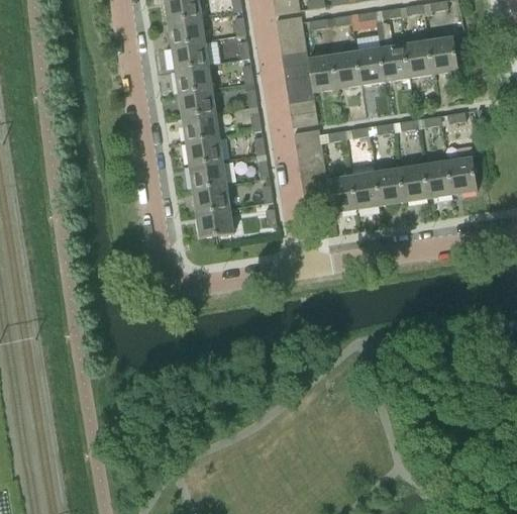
[(165,0),(168,21),(201,16),(198,0),(165,0)]
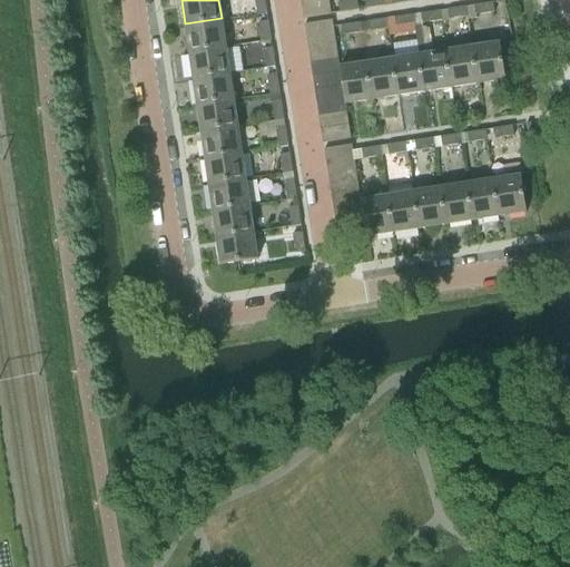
[(255,0),(257,12),(266,11),(264,0),(255,0)]
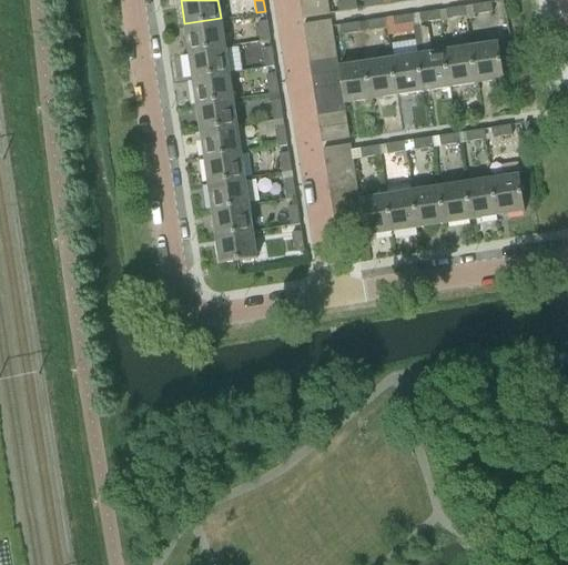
[(313,0),(300,2),(302,16),(330,11),(327,0),(313,0)]
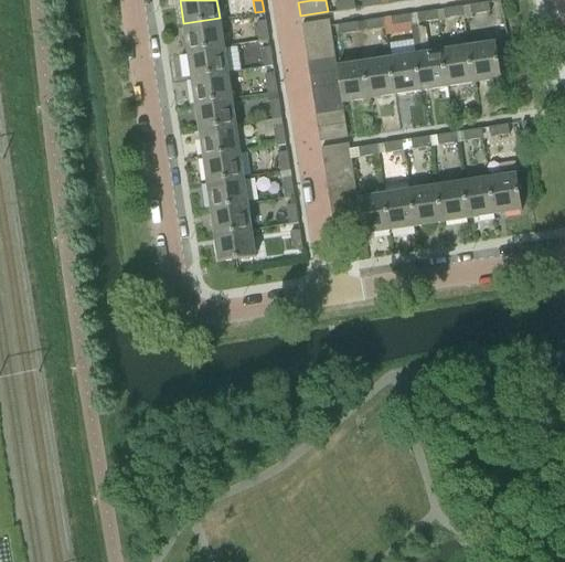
[(334,1),(336,10),(354,7),(353,0),(341,0),(334,1)]
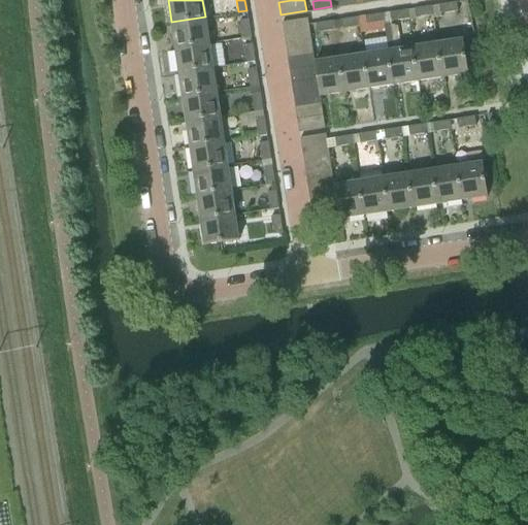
[(457,9),(456,0),(438,3),(439,11),(457,9)]
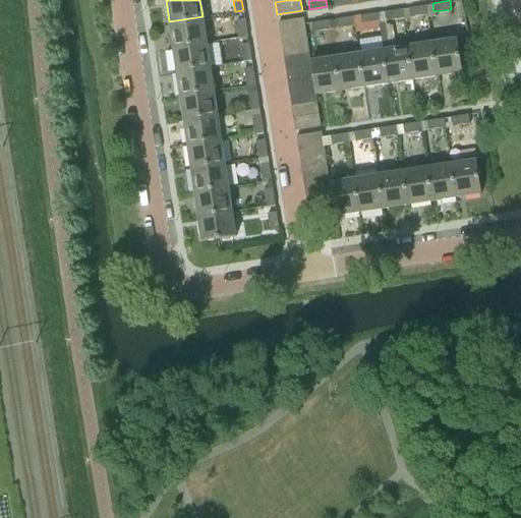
[(426,12),(424,4),(408,6),(409,15),(426,12)]
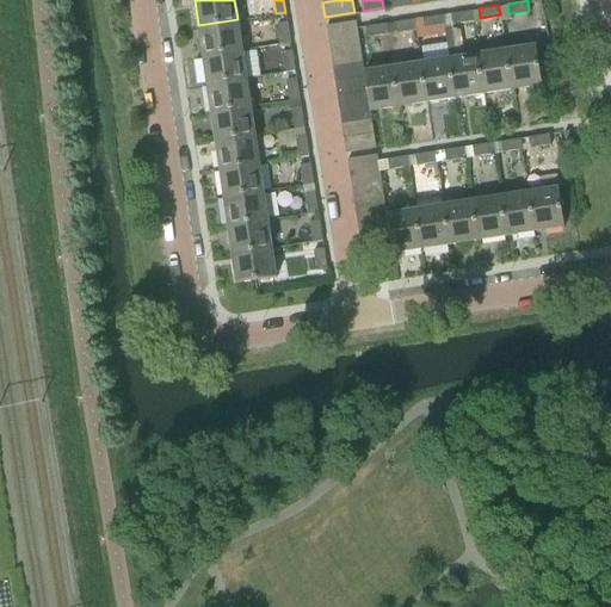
[(471,19),(470,8),(450,12),(451,22),(471,19)]
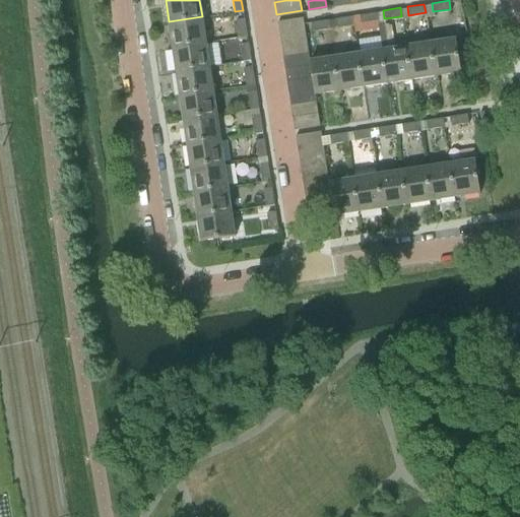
[(378,19),(376,11),(359,13),(361,22),(378,19)]
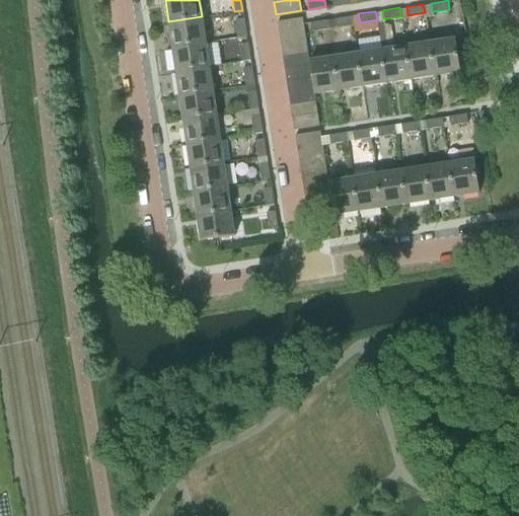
[(353,23),(352,14),(335,17),(337,26),(353,23)]
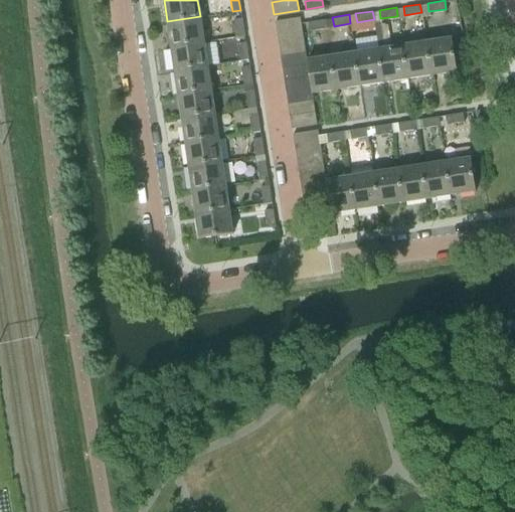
[(167,21),(171,45),(203,40),(200,16),(167,21)]
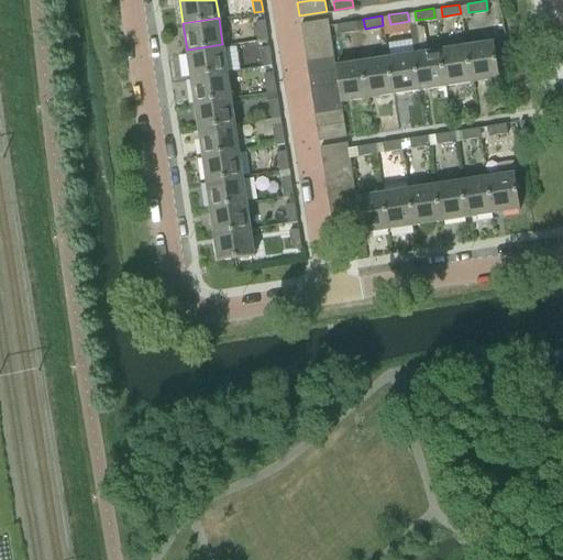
[(258,39),(267,37),(264,18),(255,20),(258,39)]
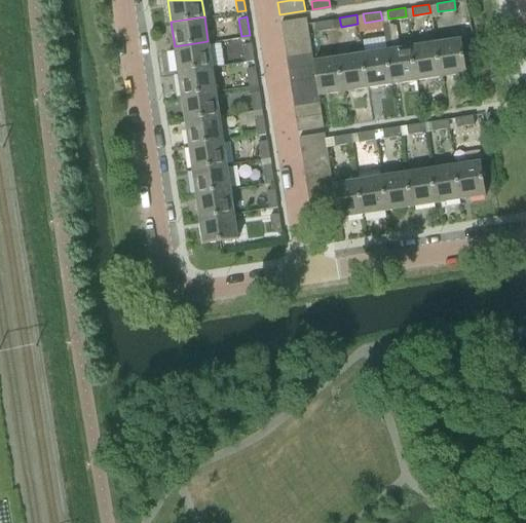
[(280,20),(283,31),(308,28),(306,16),(280,20)]
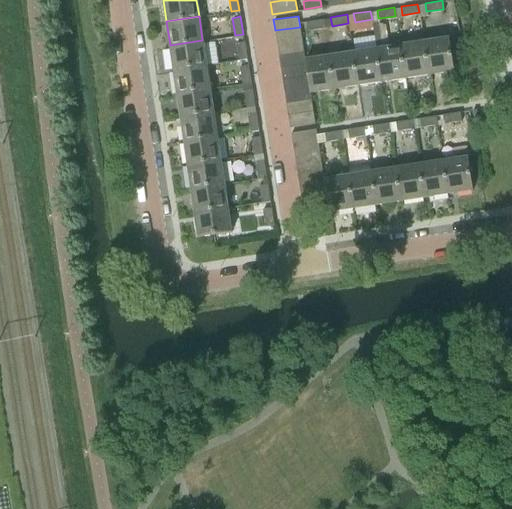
[(325,27),(323,18),(306,20),(307,29),(325,27)]
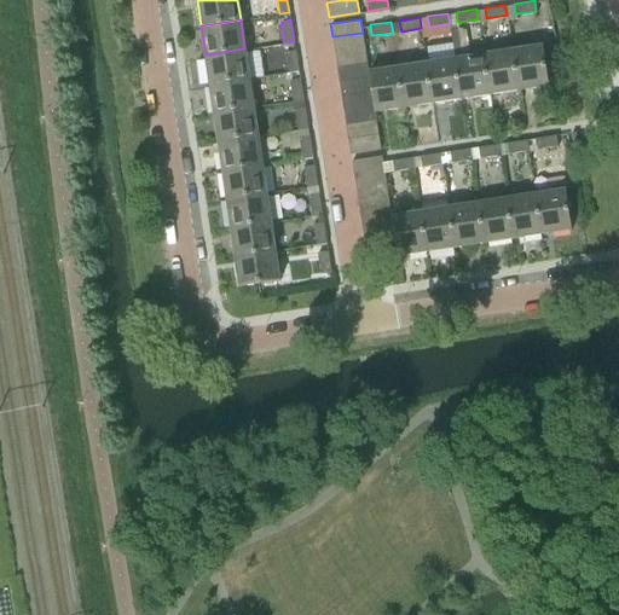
[(363,33),(333,36),(334,52),(364,47),(363,33)]
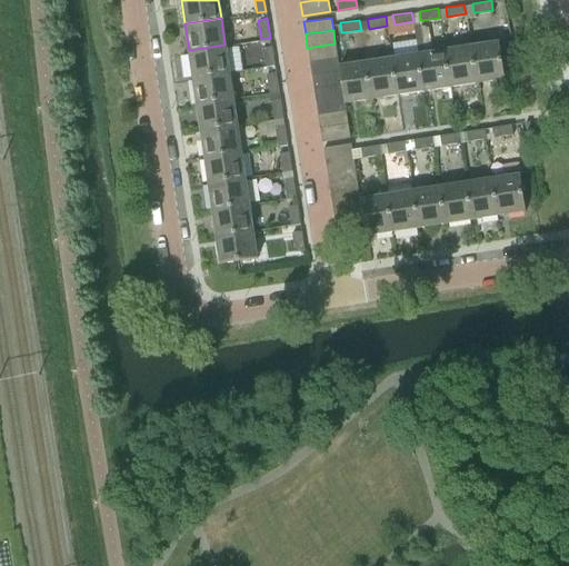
[(471,45),(477,81),(503,77),(499,40),(471,45)]
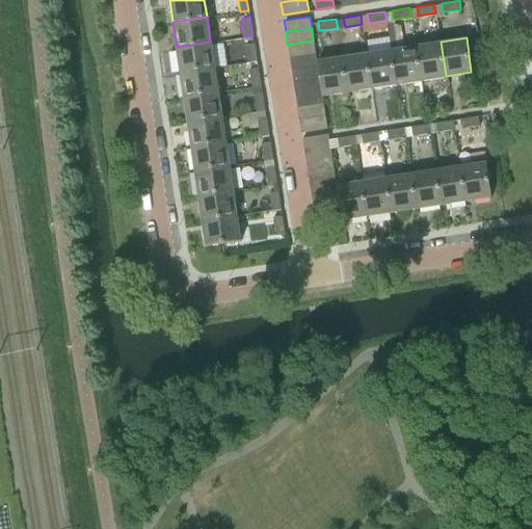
[(313,41),(287,45),(289,57),(315,53),(313,41)]
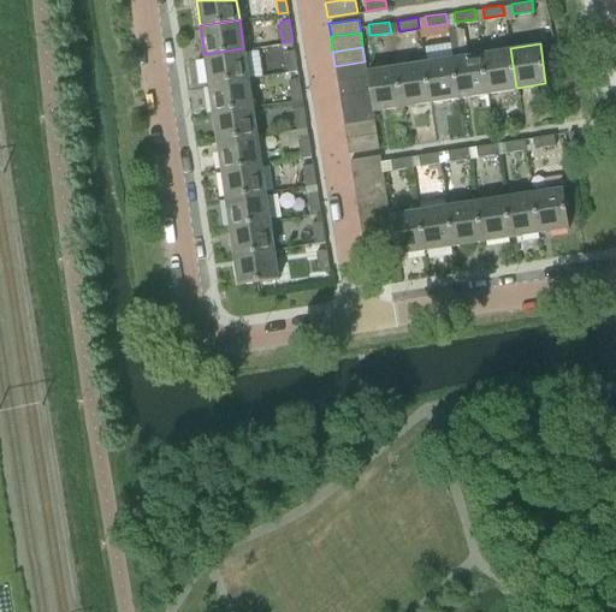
[(205,54),(208,82),(248,77),(243,48),(205,54)]
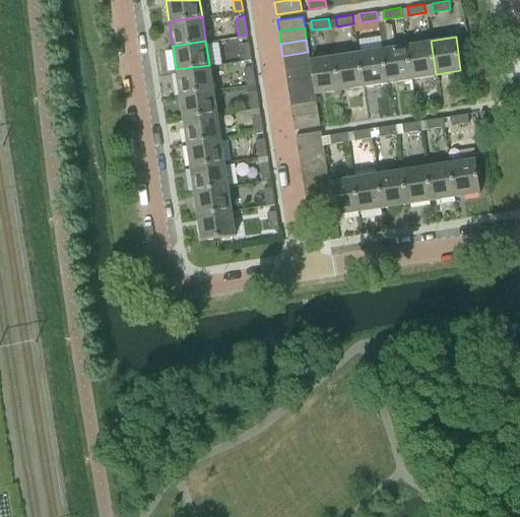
[(243,60),(251,58),(248,41),(240,43),(243,60)]
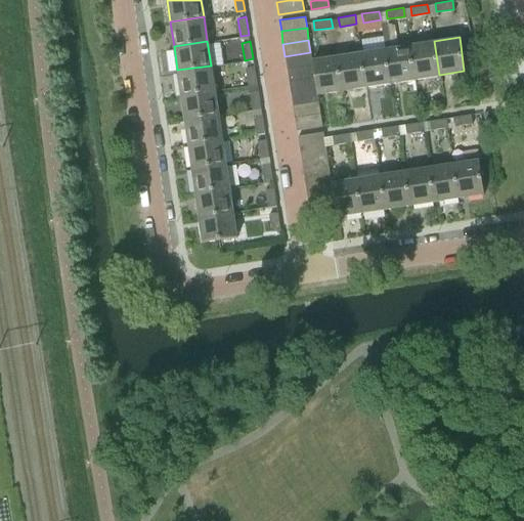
[(434,41),(409,44),(415,78),(439,75),(434,41)]
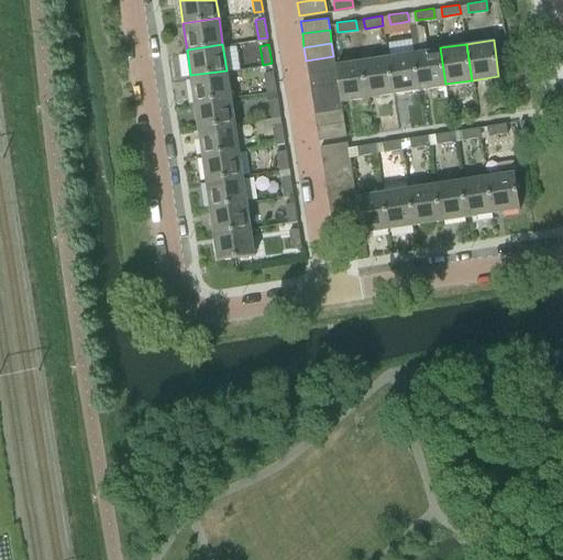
[(440,47),(414,52),(420,88),(445,84),(440,47)]
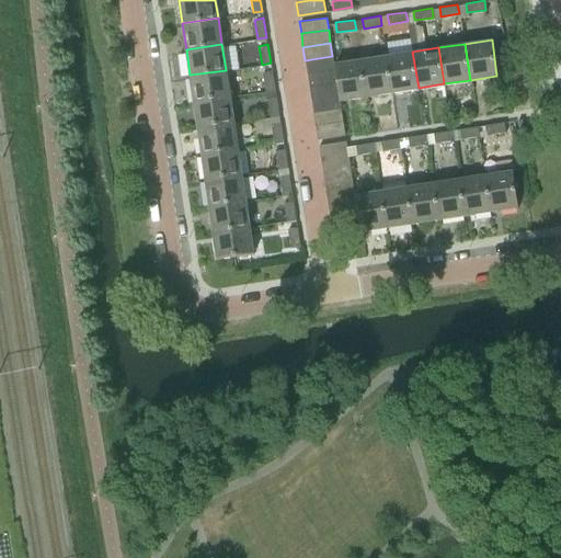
[(412,52),(387,55),(392,91),(419,88),(412,52)]
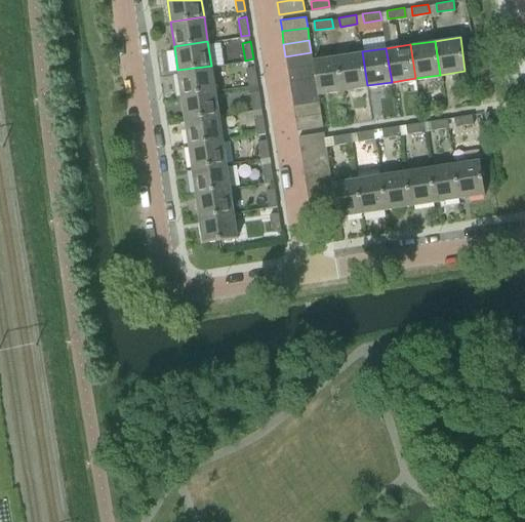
[(362,51),(337,55),(342,89),(367,85),(362,51)]
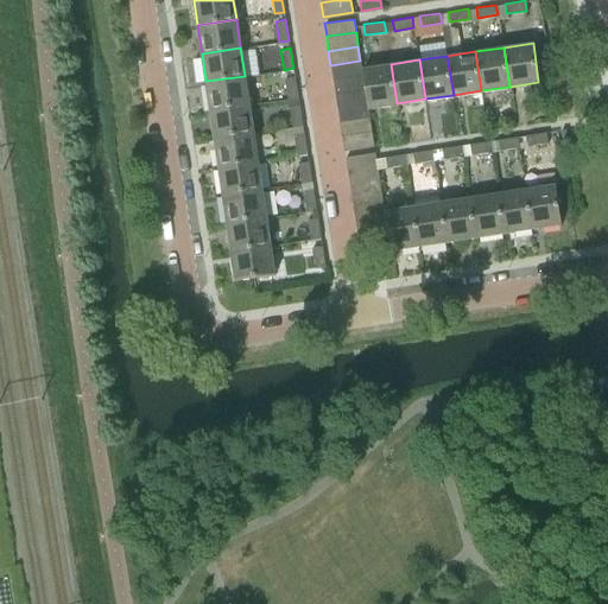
[(361,68),(360,61),(330,65),(333,80),(362,76),(361,68)]
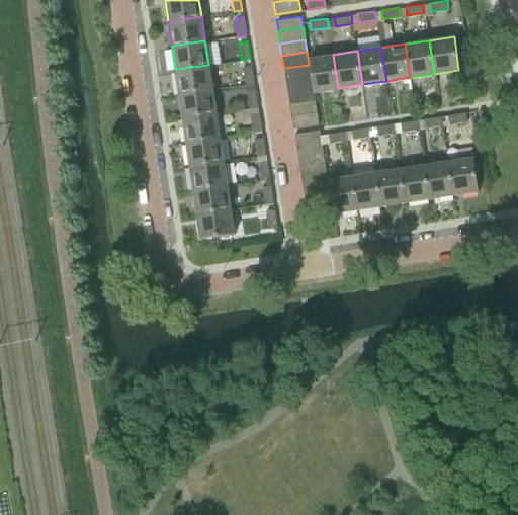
[(333,55),(308,58),(309,65),(311,76),(313,88),(314,91),(338,88),(333,55)]
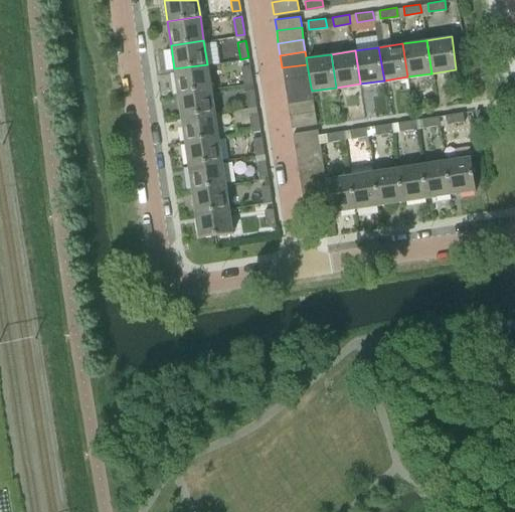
[(174,68),(178,93),(210,88),(207,64),(174,68)]
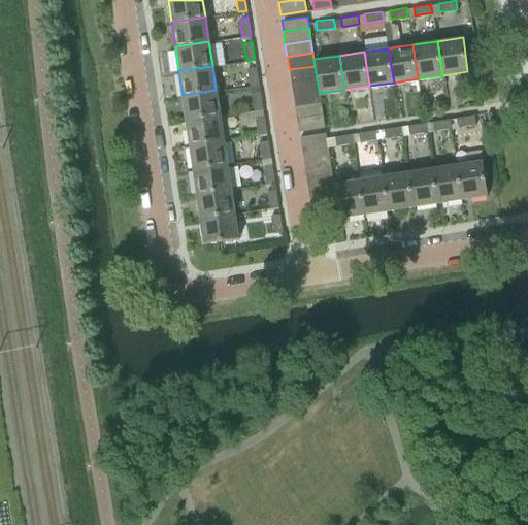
[(291,81),(317,77),(315,66),(289,69),(291,81)]
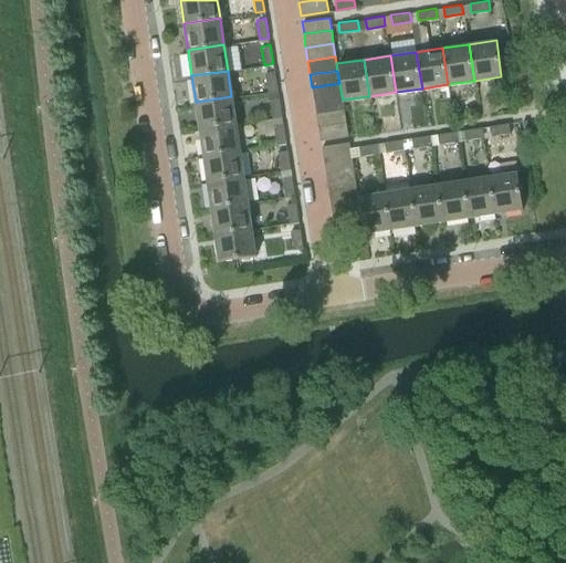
[(269,91),(278,90),(274,72),(265,73),(269,91)]
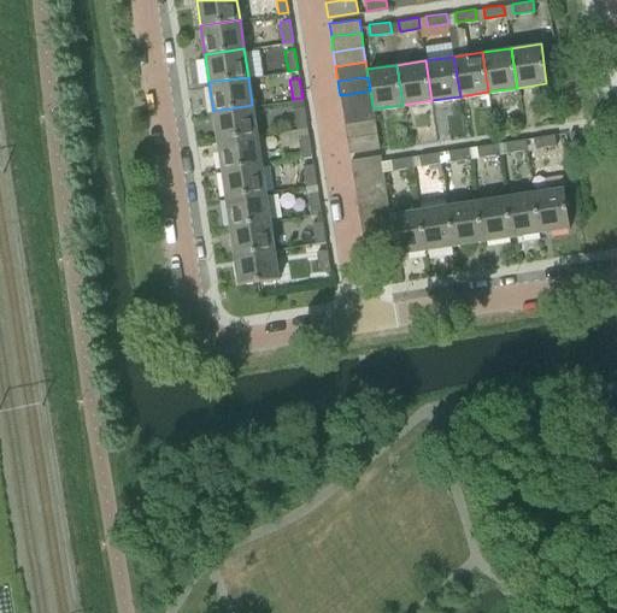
[(342,108),(372,105),(370,90),(340,95),(342,108)]
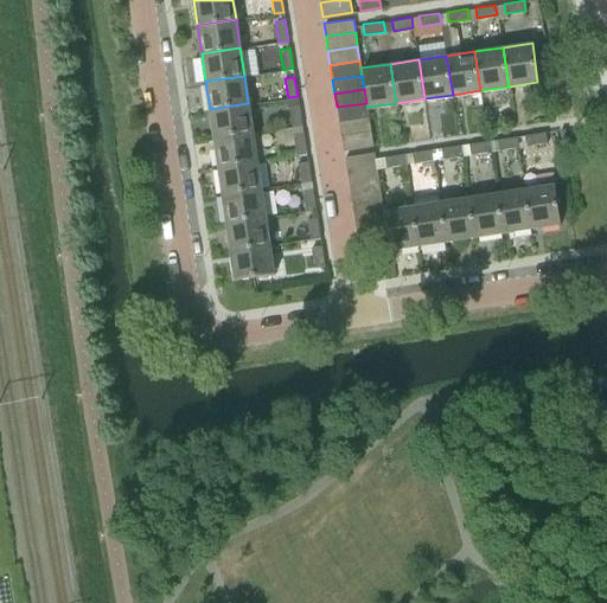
[(210,109),(213,138),(253,132),(248,103),(210,109)]
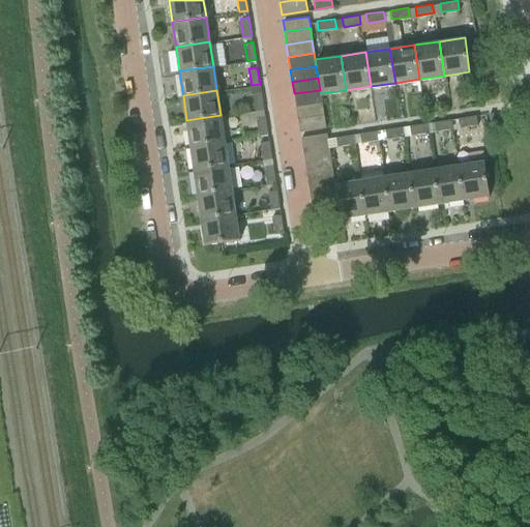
[(322,103),(321,93),(320,90),(294,93),(296,106),(322,103)]
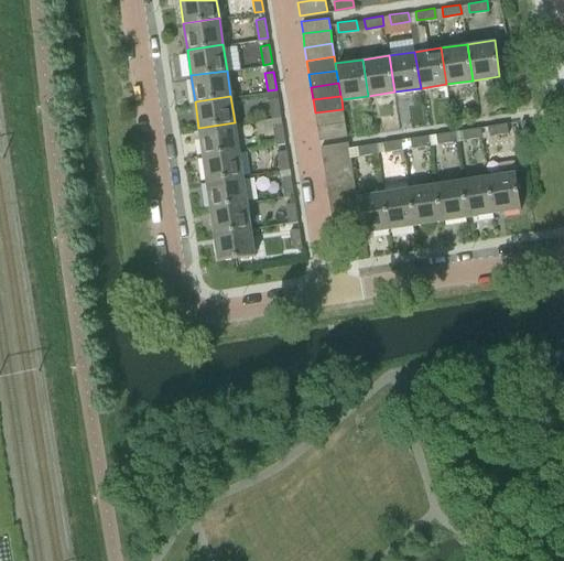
[(271,118),(281,116),(278,97),(269,98),(271,118)]
